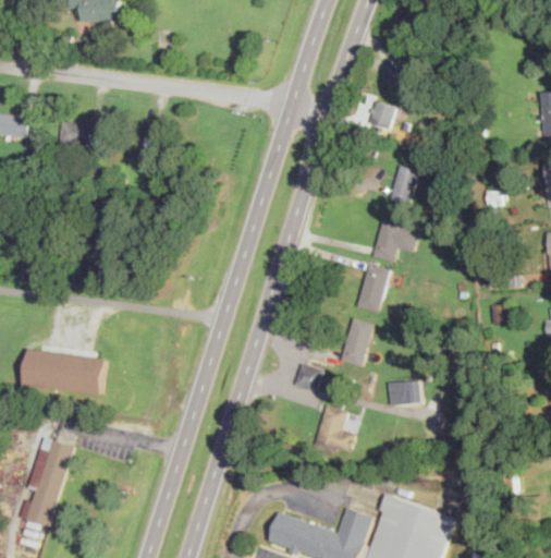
[(117,0),(117,5),(126,5),(126,23),(77,22),(77,8),(65,8),(65,0),(117,0)]
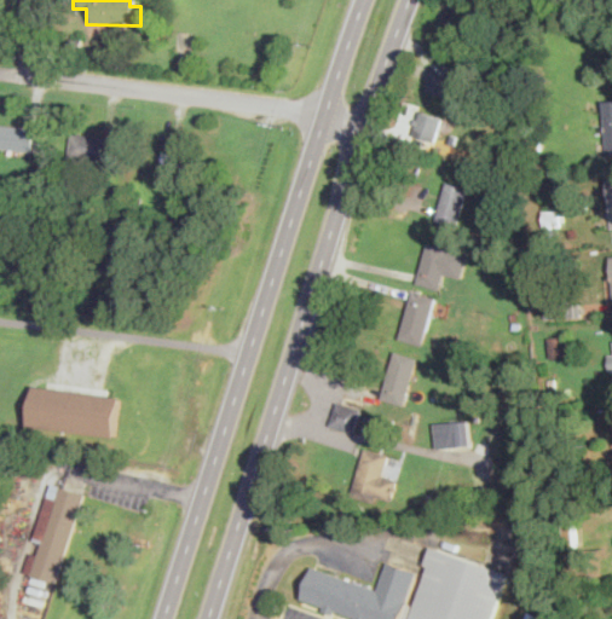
[(429,68),(427,75),(423,74),(421,80),(425,81),(421,91),(443,98),(451,75),(429,68)]
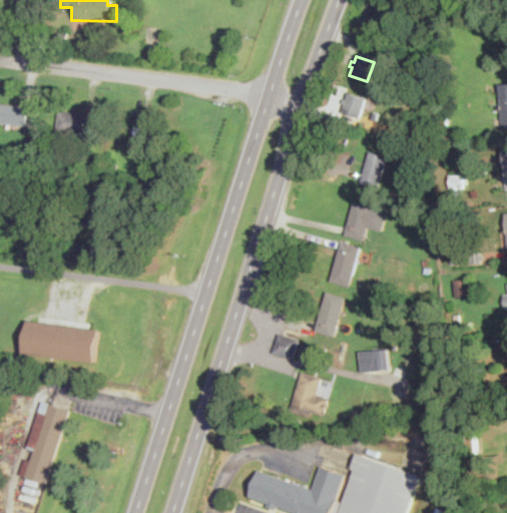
[(506,82),(496,82),(496,126),(506,126),(506,82)]
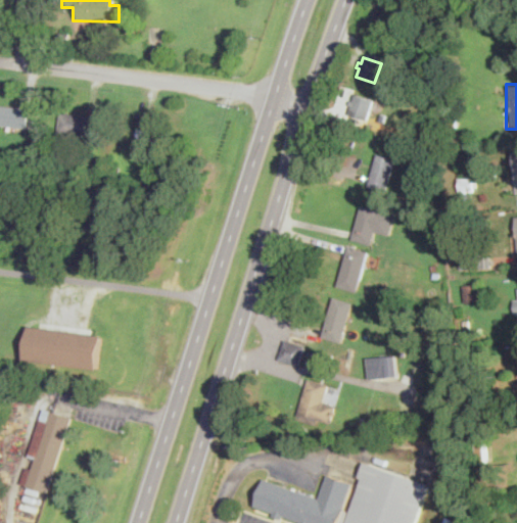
[(350,94),(370,100),(363,121),(344,114),(347,106),(344,105),(345,100),(348,101),(350,94)]
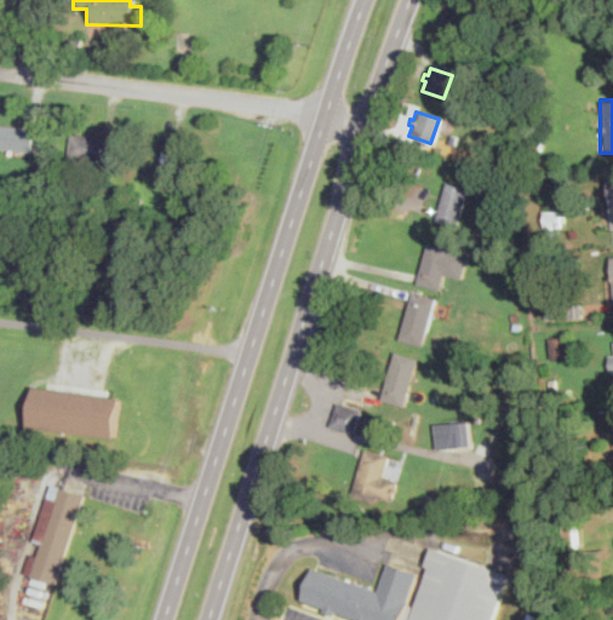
[(0,126),(29,130),(27,153),(0,149),(0,126)]
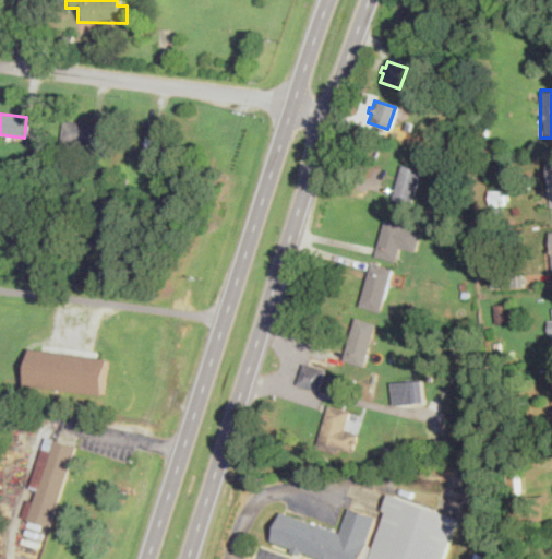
[(59,121),(57,142),(93,146),(95,126),(59,121)]
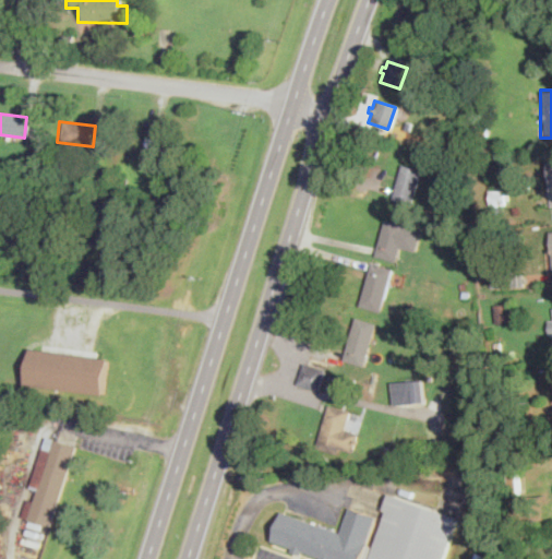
[(397,165),(417,170),(407,205),(386,199),(397,165)]
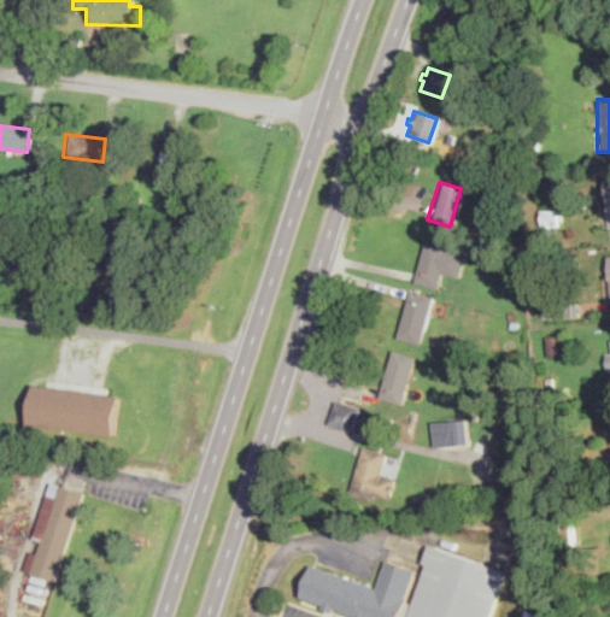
[(421,241),(444,248),(444,251),(459,256),(453,277),(437,272),(432,289),(409,282),(421,241)]
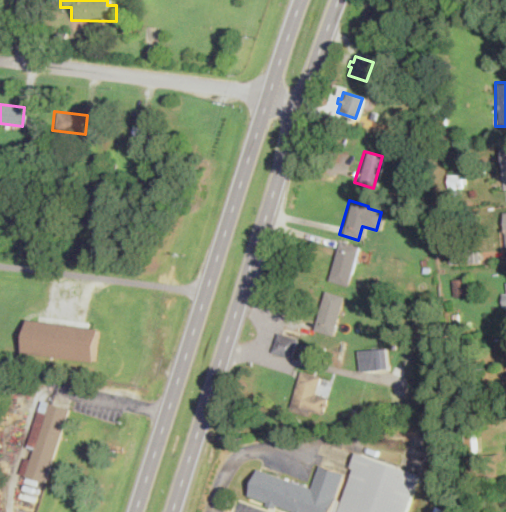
[(337,241),(356,247),(344,287),(325,281),(337,241)]
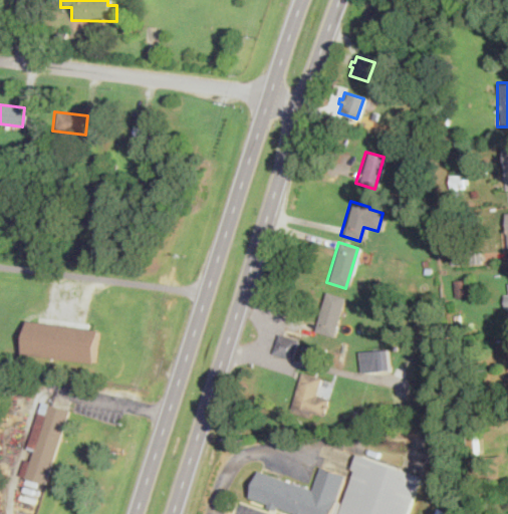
[(446,263),(469,264),(469,251),(447,250),(446,263)]
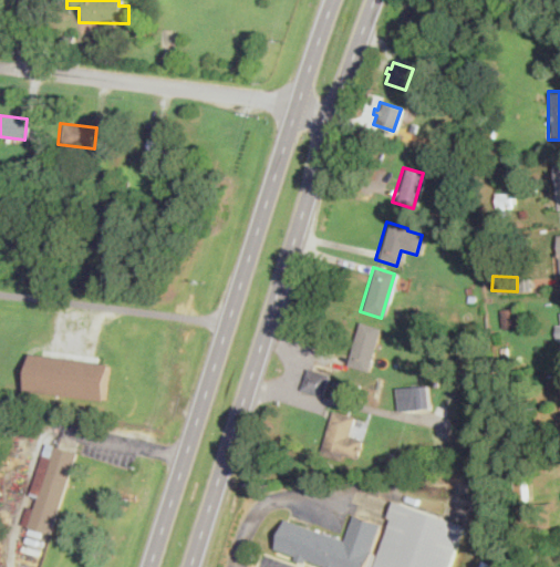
[(498,327),(516,326),(515,307),(497,308),(498,327)]
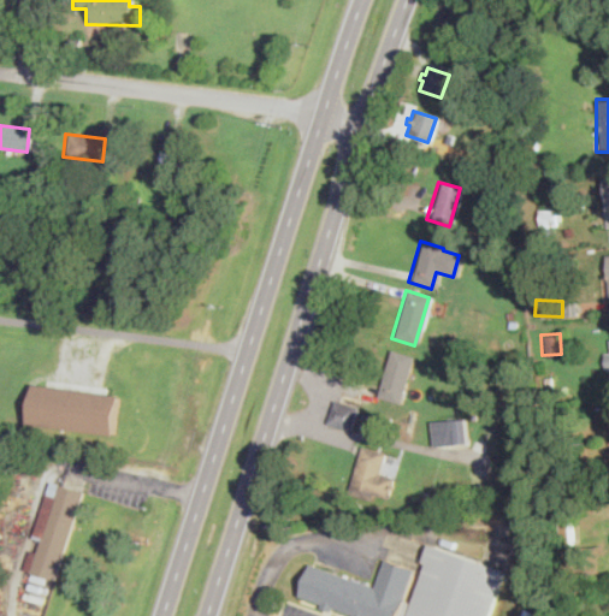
[(389,350),(411,357),(396,404),(373,397),(389,350)]
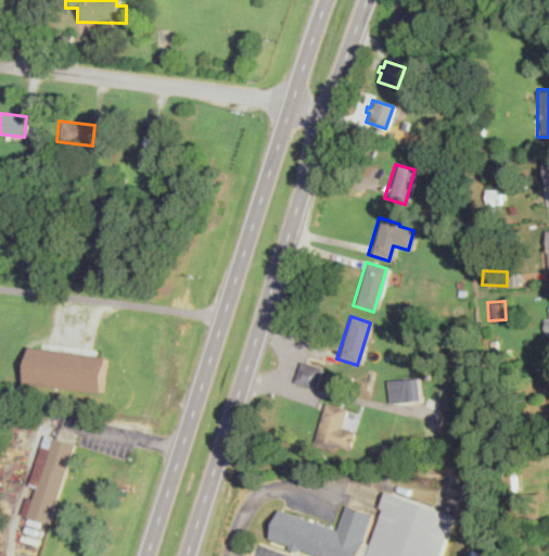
[(102,357),(97,394),(20,383),(24,346),(102,357)]
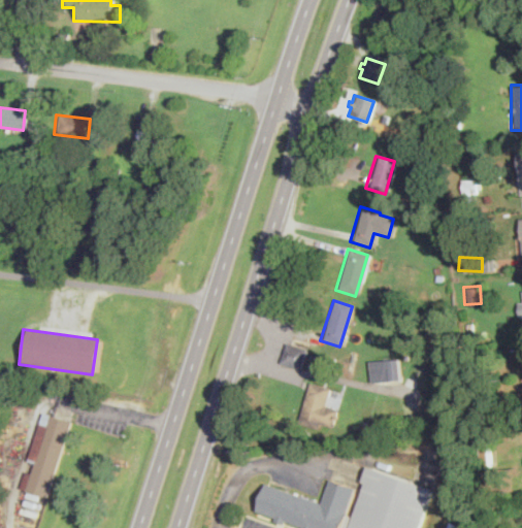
[(296,367),(303,348),(283,341),(276,361),(296,367)]
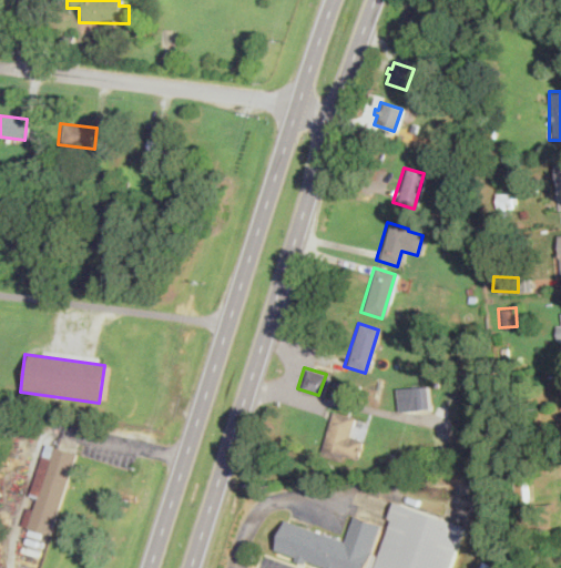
[(428,407),(426,385),(395,387),(396,409),(428,407)]
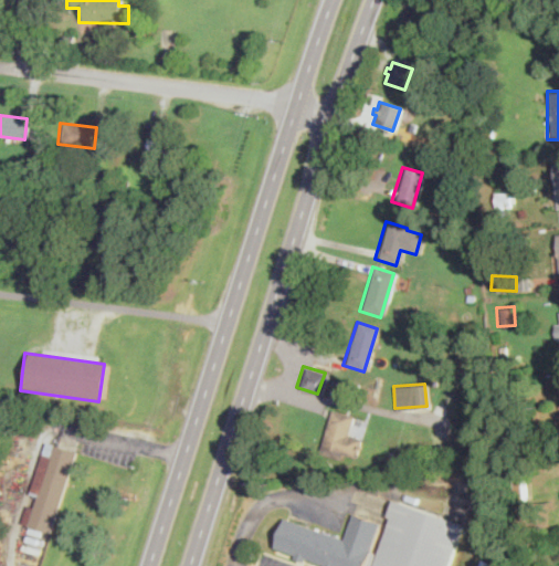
[(328,410),(350,417),(345,436),(359,440),(354,459),(317,448),(328,410)]
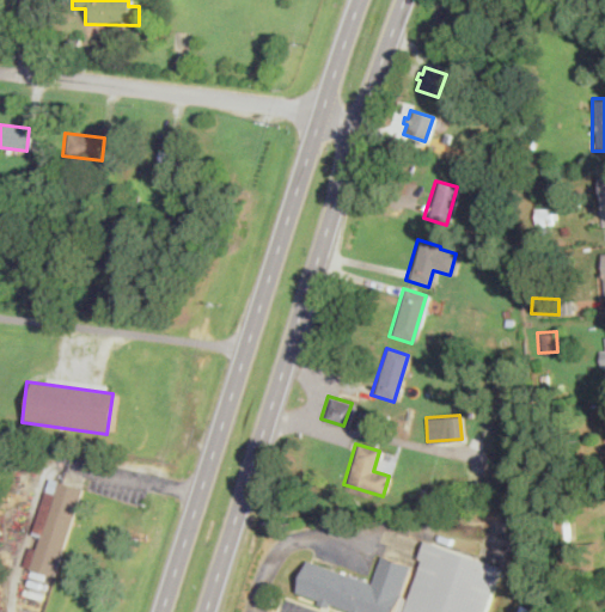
[(29,534),(35,537),(32,548),(24,545),(18,565),(53,575),(77,484),(44,476),(29,534)]
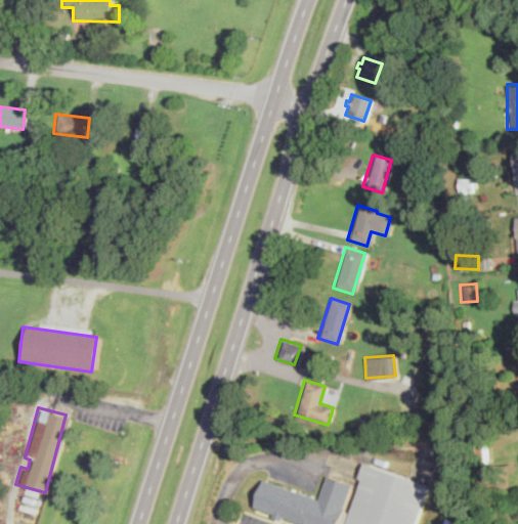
[(310,523),(253,504),(262,479),(315,498),(325,475),(347,483),(338,510),(346,513),(359,478),(355,476),(360,461),(425,484),(411,523),(310,523)]
